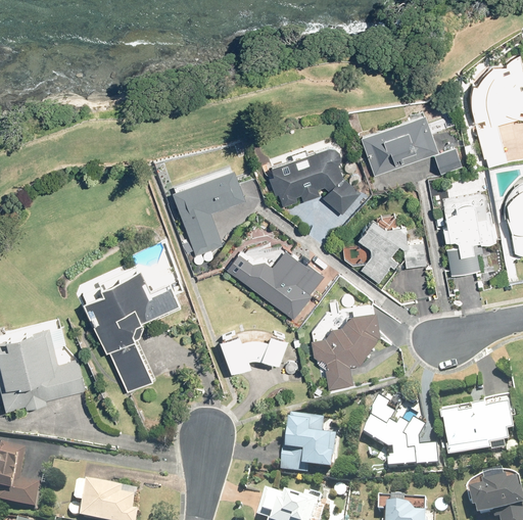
[(505,154),(497,127),(518,122),(521,113),(522,113),(522,66),(520,54),(506,63),(506,66),(493,66),(488,71),(483,75),(479,80),(476,86),(472,85),(471,91),(470,97),(470,104),(471,111),(474,124),(483,121),(485,125),(482,126),(482,129),(476,131),(484,159),(505,154)]
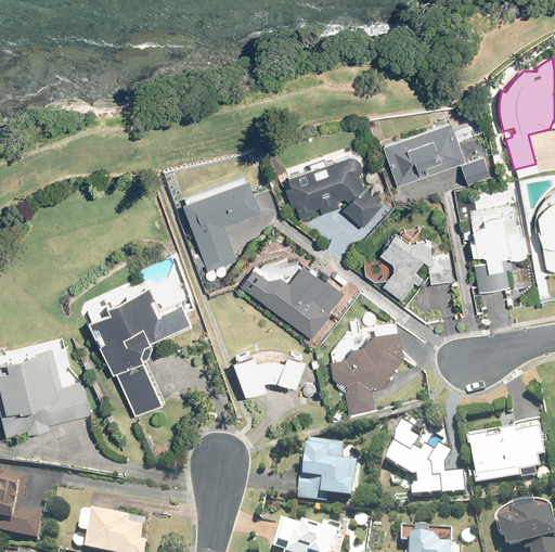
[(451,123),(383,148),(397,188),(460,166),(466,187),(490,178),(482,158),(466,165),(451,123)]
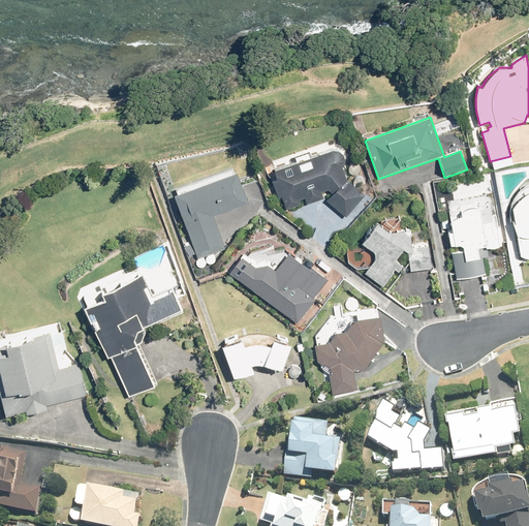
[(285,211),(301,206),(299,200),(305,199),(307,206),(323,199),(321,193),(328,191),(332,194),(327,202),(345,219),(365,195),(347,181),(341,166),(343,164),(344,158),(342,153),(338,150),(332,149),(296,161),(273,168),(276,179),(271,180),(278,198),(281,197),(285,211)]
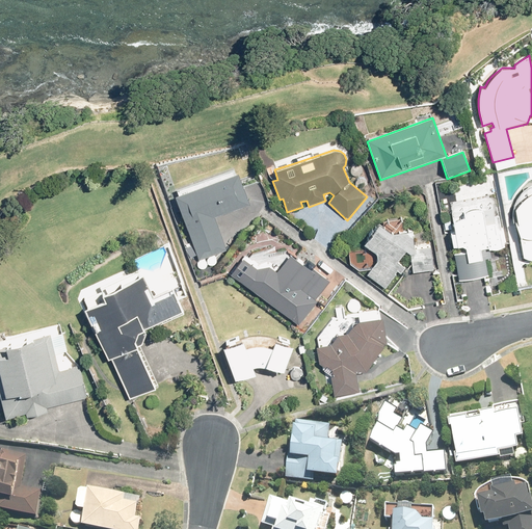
[(198,262),(201,262),(227,252),(214,218),(249,206),(238,174),(231,176),(229,173),(176,190),(177,193),(174,195),(194,250),(196,256),(198,262)]
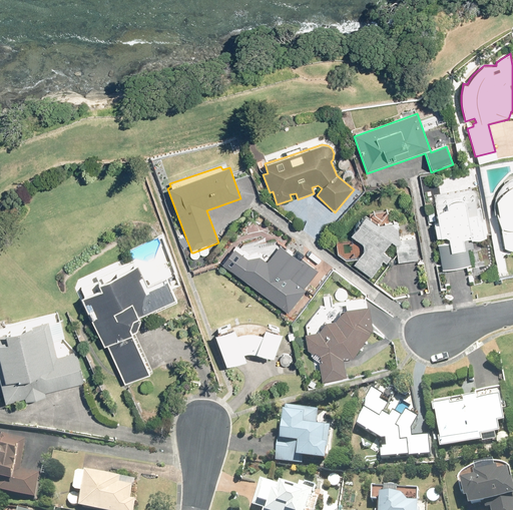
[(512,251),(512,179),(510,180),(507,183),(504,185),(501,188),(499,191),(498,194),(496,198),(495,201),(494,204),(494,207),(494,211),(495,214),(496,217),(496,220),(502,229),(505,249),(509,251),(512,252),(512,251)]
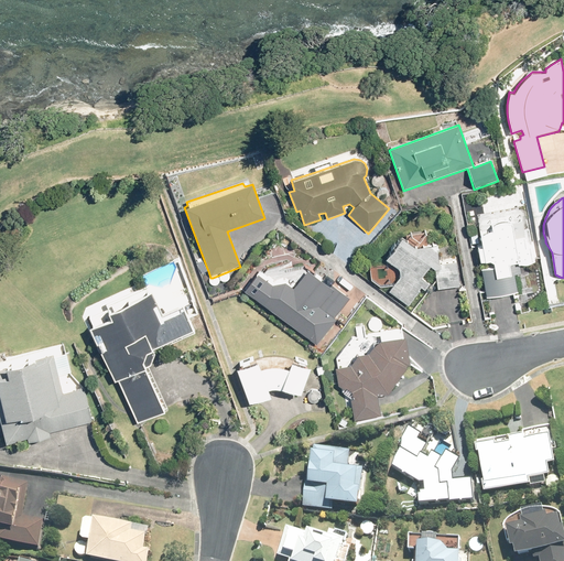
[(478,224),(481,247),(477,247),(480,262),(489,261),(494,263),(494,268),(481,270),(486,300),(518,294),(516,276),(521,274),(519,265),(535,261),(528,224),(522,225),(521,220),(520,217),(478,224)]
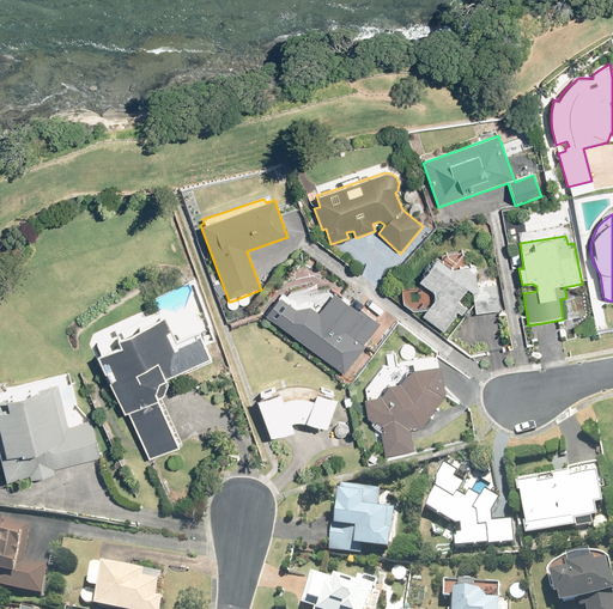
[(475,316),(501,312),(497,285),(478,287),(475,265),(451,268),(436,257),(418,281),(434,292),(435,300),(423,317),(443,334),(459,314),(462,316),(467,310),(459,303),(468,290),(473,293),(475,316)]
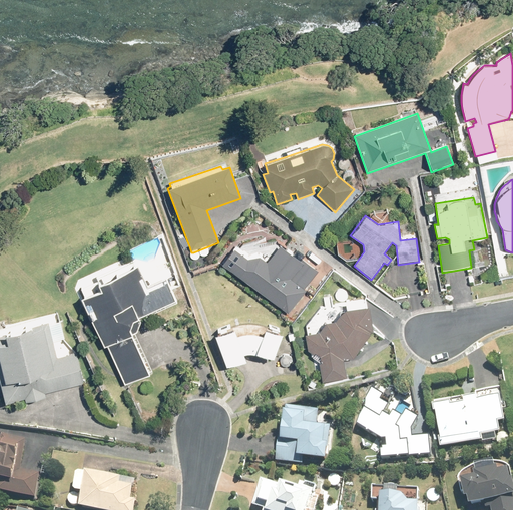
[(191,252),(189,246),(184,238),(178,241),(187,257),(193,252),(191,252)]
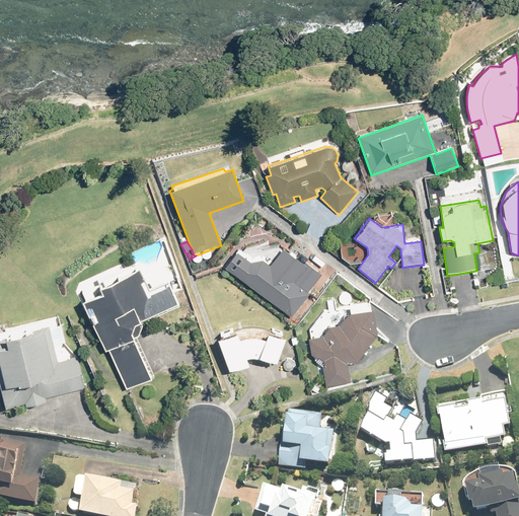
[(249,263),(243,258),(231,273),(291,318),(309,296),(307,295),(322,275),(304,262),(303,264),(283,248),(270,266),(263,261),(249,263)]
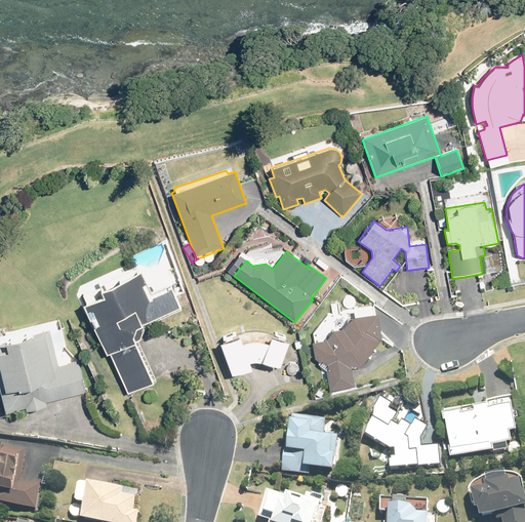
[(84,303),(81,305),(106,356),(109,355),(127,395),(153,384),(152,382),(156,380),(137,342),(140,340),(144,330),(143,327),(180,311),(170,287),(150,295),(138,272),(83,298),(84,303)]
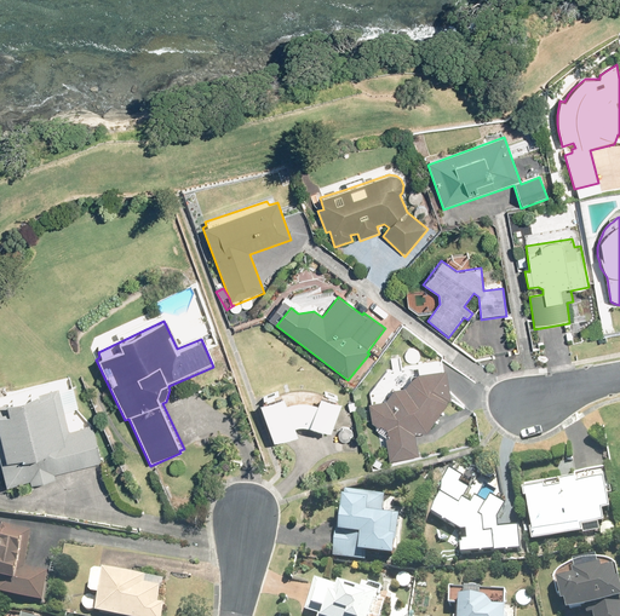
[(447,403),(451,402),(446,370),(417,375),(409,381),(403,390),(394,391),(385,403),(368,406),(371,425),(377,429),(375,432),(385,441),(389,462),(419,458),(414,437),(426,435),(447,406),(447,403)]
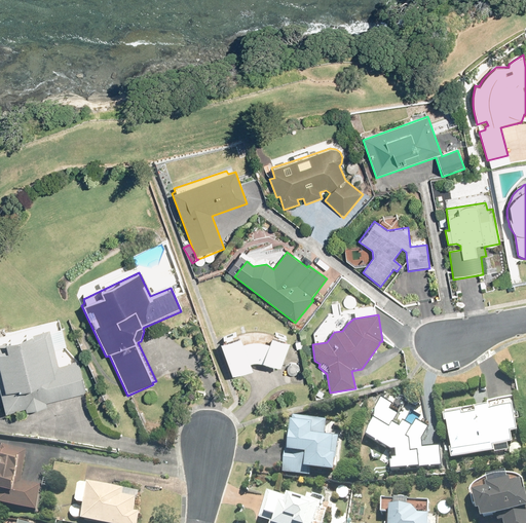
[(58,368),(49,332),(30,336),(30,334),(3,340),(3,342),(0,342),(0,394),(5,414),(24,410),(25,413),(47,408),(46,404),(87,395),(80,363),(58,368)]
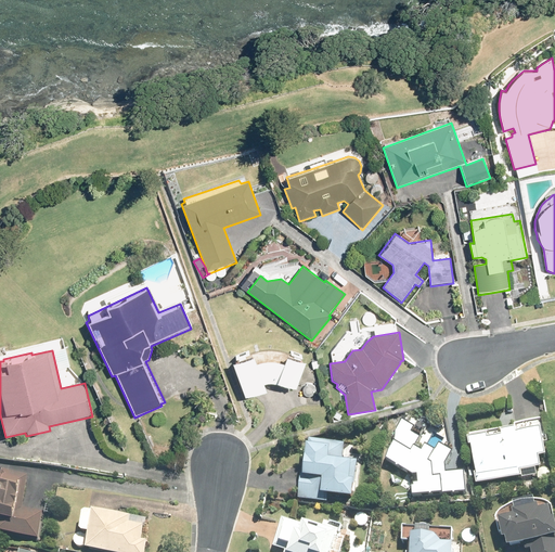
[(236,358),(237,360),(232,362),(244,397),(266,389),(263,383),(267,382),(271,382),(274,383),(288,387),(288,386),(295,388),(305,362),(300,360),(301,358),(286,352),(279,350),(269,350),(260,351),(253,352),(236,358)]
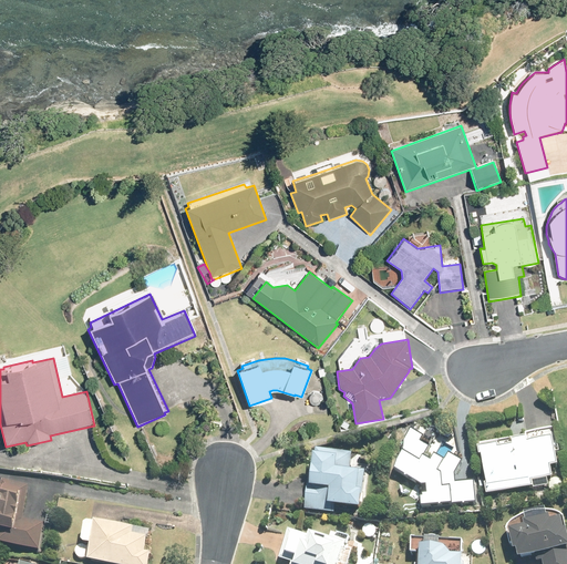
[(340,428),(347,431),(350,426),(343,422),(340,428)]
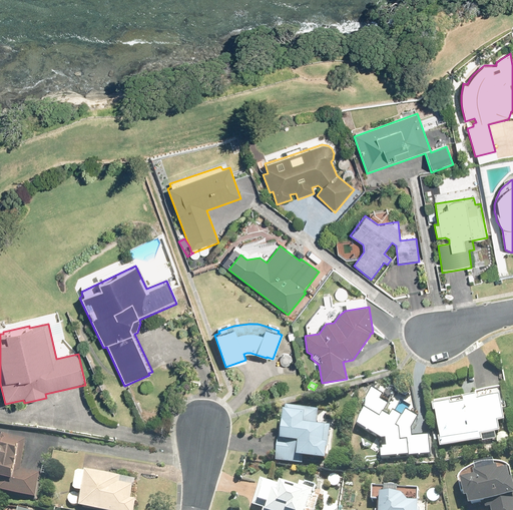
[(374,392),(366,404),(366,414),(356,430),(382,444),(383,453),(380,453),(381,463),(432,458),(430,439),(414,440),(413,434),(420,422),(407,414),(403,421),(395,416),(391,422),(385,418),(391,408),(382,403),(385,399),(374,392)]
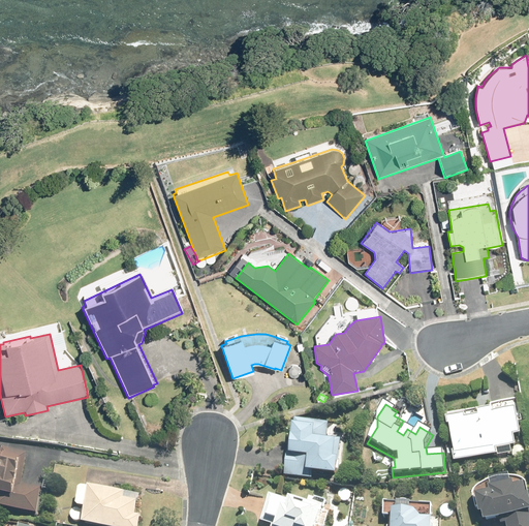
[(503,453),(509,452),(517,450),(515,440),(522,438),(520,426),(522,426),(519,404),(491,409),(492,413),(480,415),(479,411),(448,416),(448,421),(446,423),(448,431),(450,430),(456,456),(453,457),(455,466),(498,458),(497,454),(503,453)]
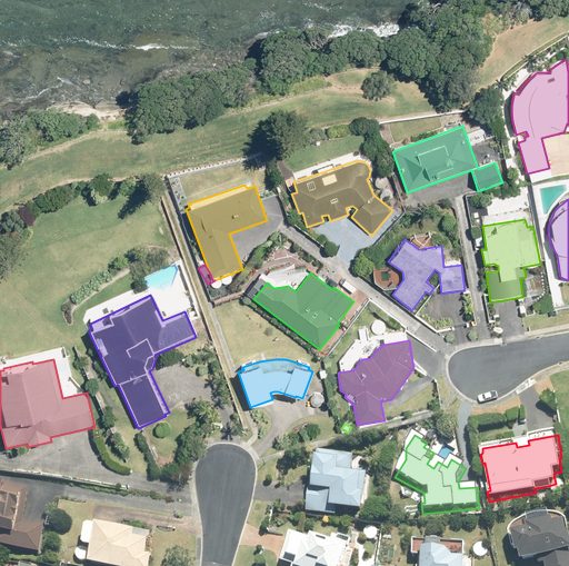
[(306,516),(333,519),(335,514),(362,517),(368,476),(351,475),(352,460),(317,456),(313,480),(310,479),(306,516)]
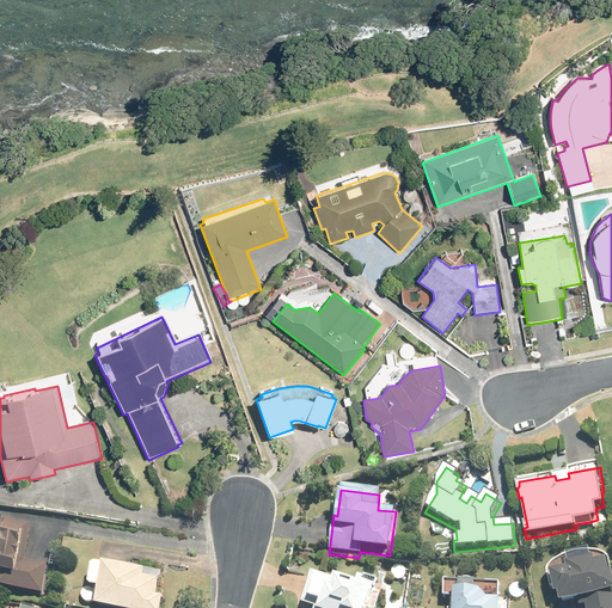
[(0,570),(6,572),(4,590),(46,597),(50,569),(29,565),(35,529),(7,523),(6,528),(0,527),(0,570)]
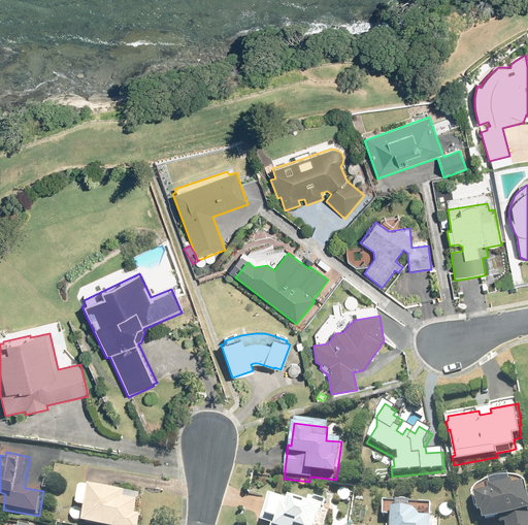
[(527,524),(527,499),(527,500),(524,489),(515,492),(514,488),(489,493),(490,497),(475,500),(480,519),(483,518),(485,524),(495,524),(500,523),(500,524),(527,524)]
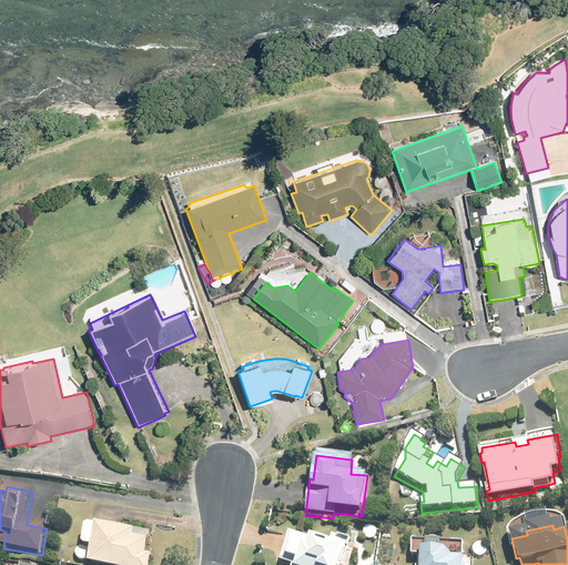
[(151,542),(138,540),(139,533),(99,526),(93,564),(152,564),(153,557),(148,556),(151,542)]
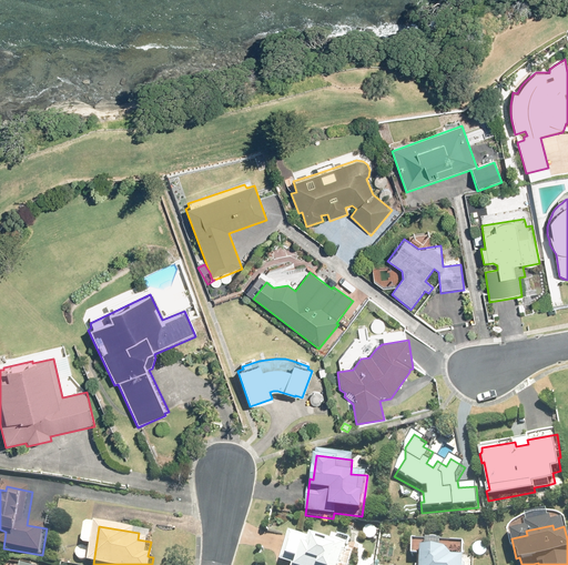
[(281,564),(342,564),(347,551),(314,541),(313,543),(290,535),(281,564)]
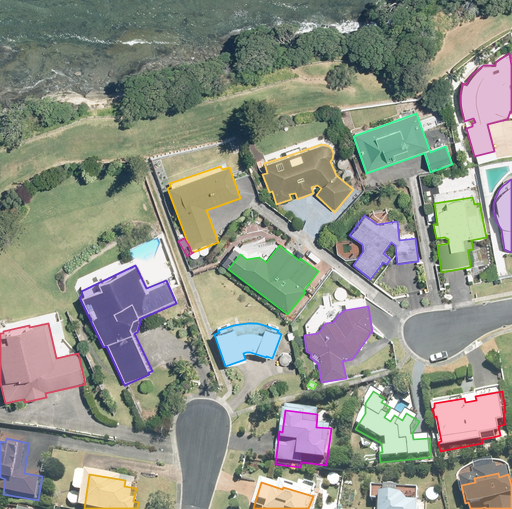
[(419,508),(419,507),(409,507),(402,500),(380,499),(379,508),(419,508)]
